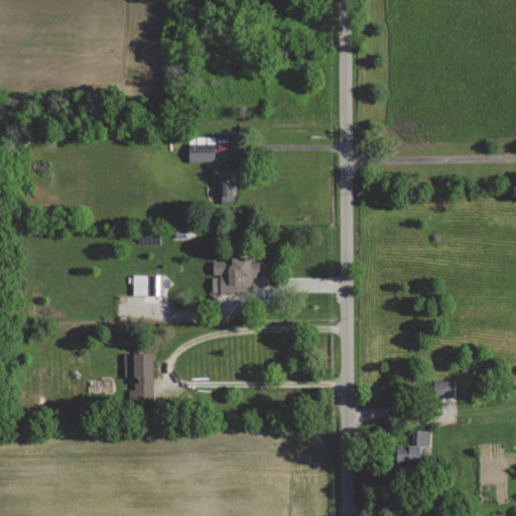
[(219,169),(220,202),(233,202),(233,168),(219,169)]
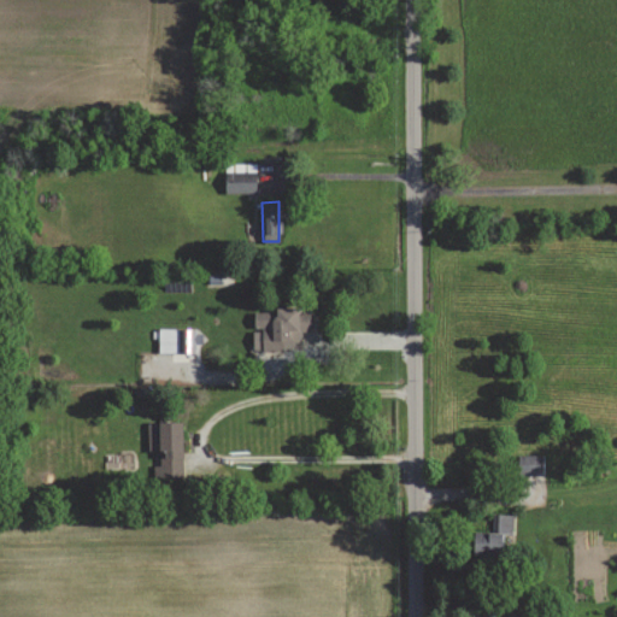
[(256,310),(254,350),(303,351),(303,331),(311,333),(311,311),(256,310)]
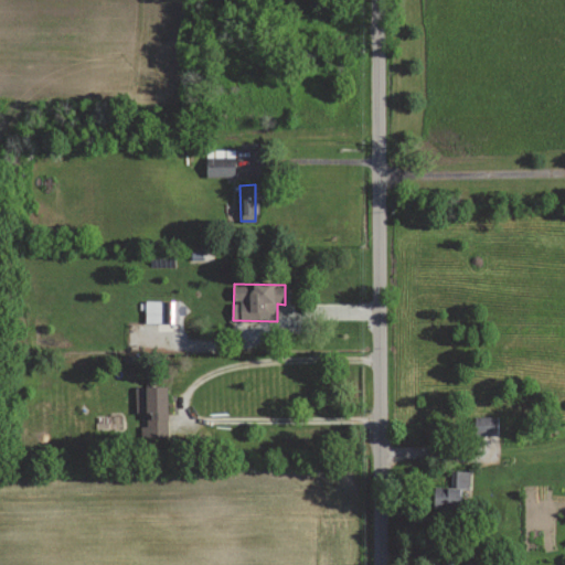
[(176,301),(146,301),(146,323),(176,323),(176,301)]
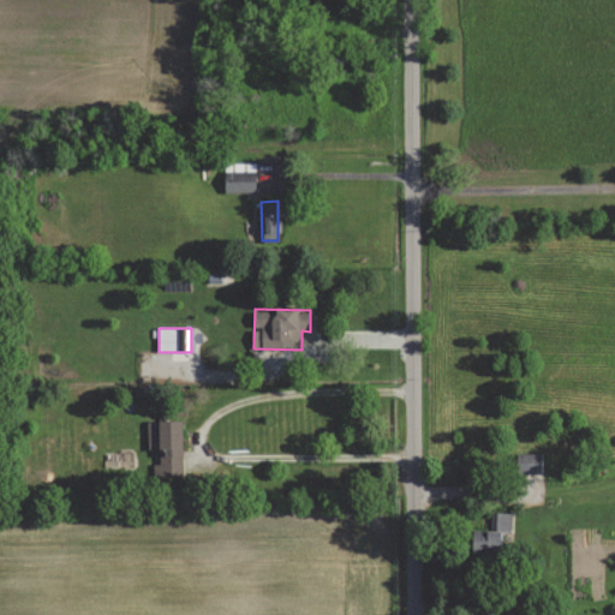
[(148,422),(149,449),(160,449),(160,465),(154,465),(154,475),(184,475),(183,422),(148,422)]
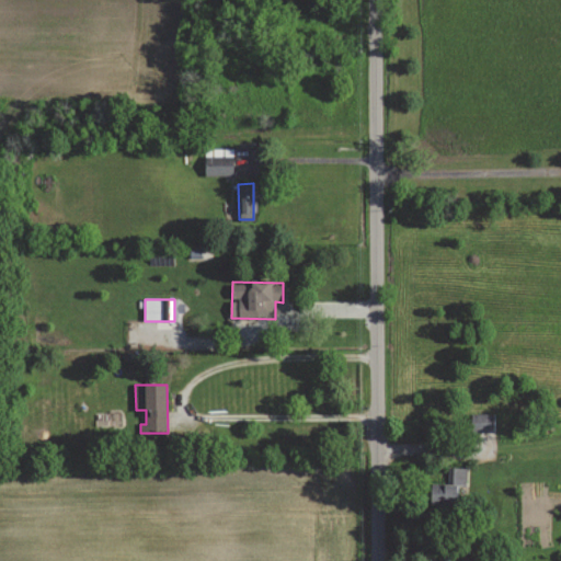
[(472,414),(472,433),(494,433),(494,413),(472,414)]
